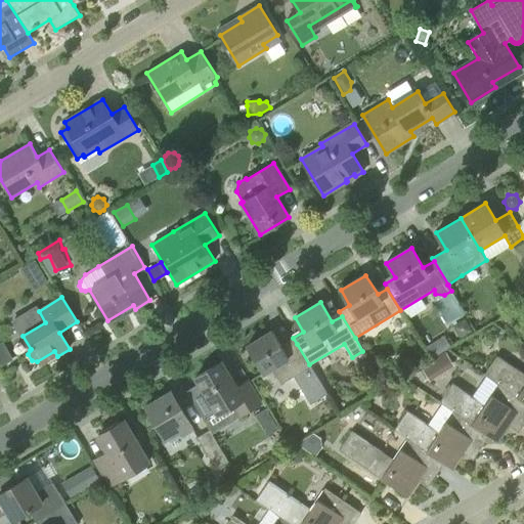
[(466,318),(453,326),(461,339),(473,332),(466,318)]
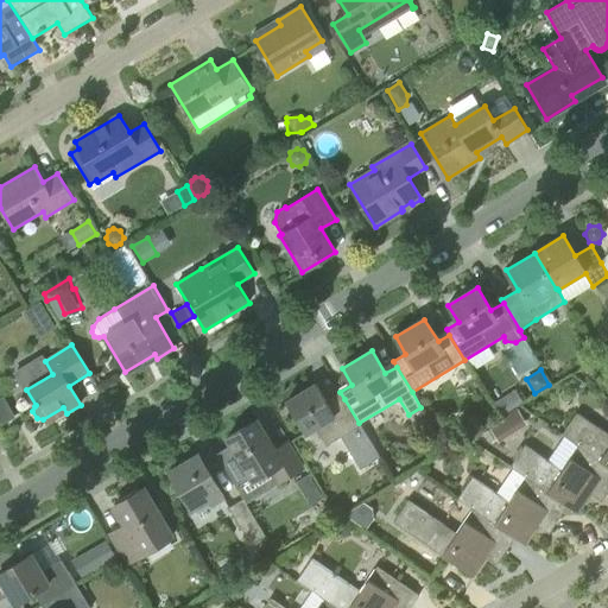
[(325,447),(360,425),(359,423),(344,399),(330,409),(316,385),(286,403),(305,434),(315,428),(325,447)]
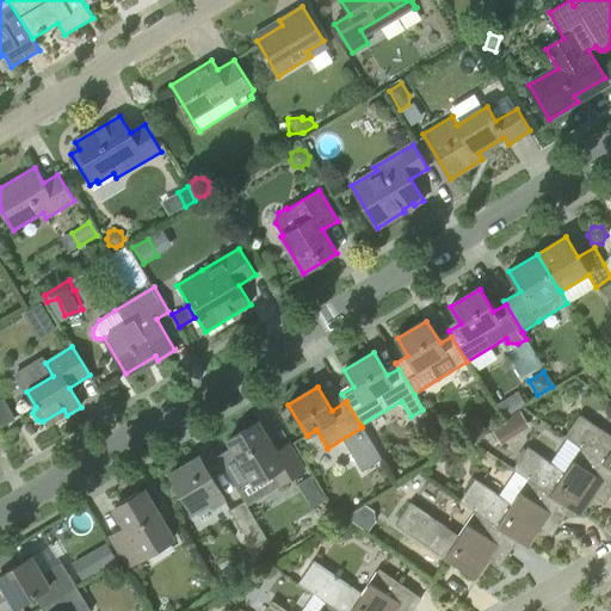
[(16,419),(4,397),(0,400),(0,424),(2,427),(16,419)]
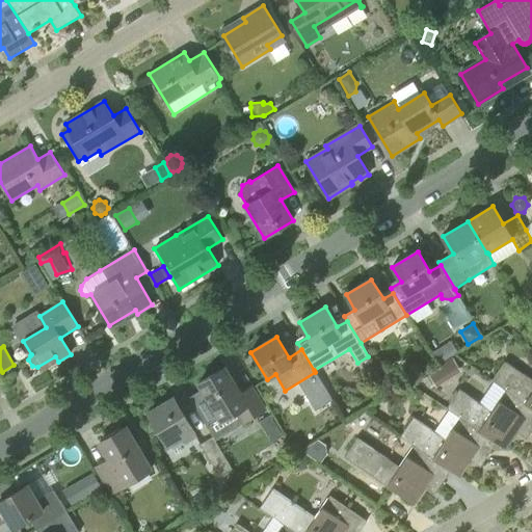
[(531,378),(506,361),(493,380),(506,390),(531,407),(531,378)]
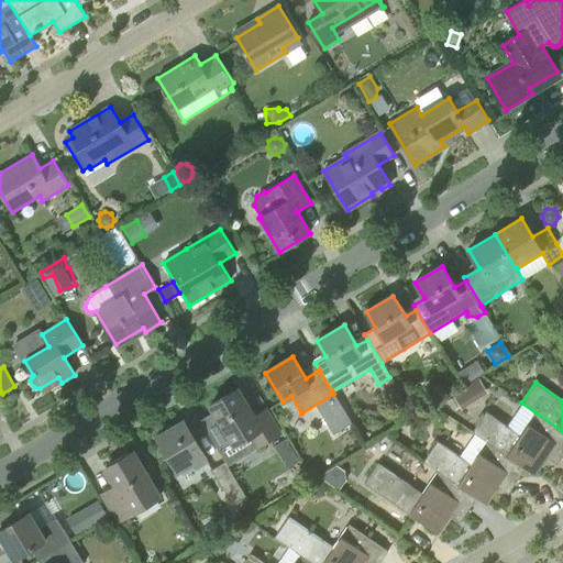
[(475,401),(465,386),(452,395),(461,409),(475,401)]
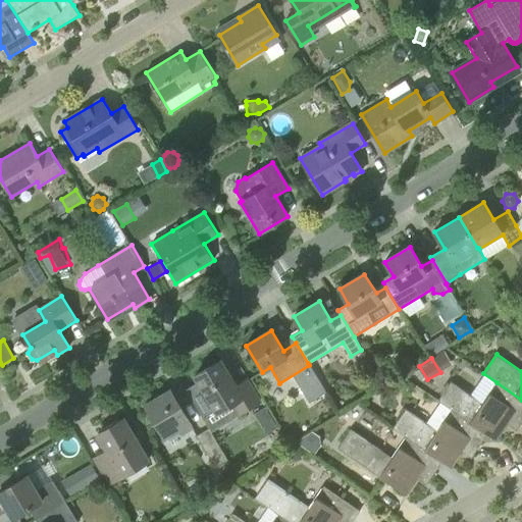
[(221,360),(195,376),(206,395),(194,403),(205,420),(232,404),(239,415),(260,402),(247,381),(237,386),(221,360)]
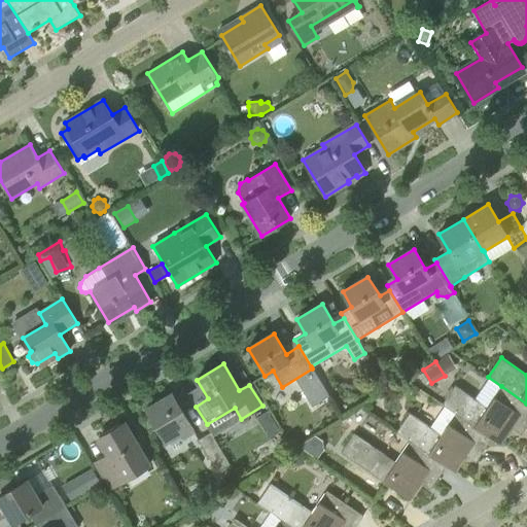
[(364,383),(374,397),(388,389),(379,375),(364,383)]
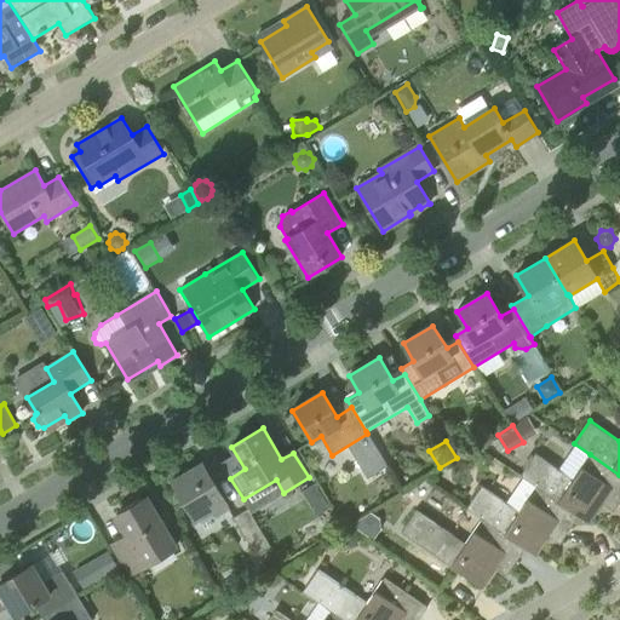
[(537,487),(579,516),(591,524),(603,505),(607,507),(609,505),(615,509),(619,501),(619,475),(590,454),(573,478),(537,453),(521,476),(537,486),(537,487)]
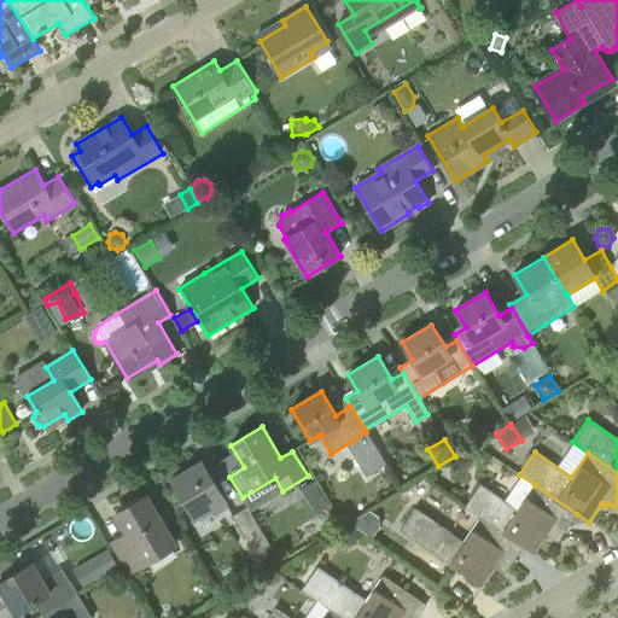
[(202,462),(173,481),(196,517),(210,508),(215,516),(229,507),(202,462)]
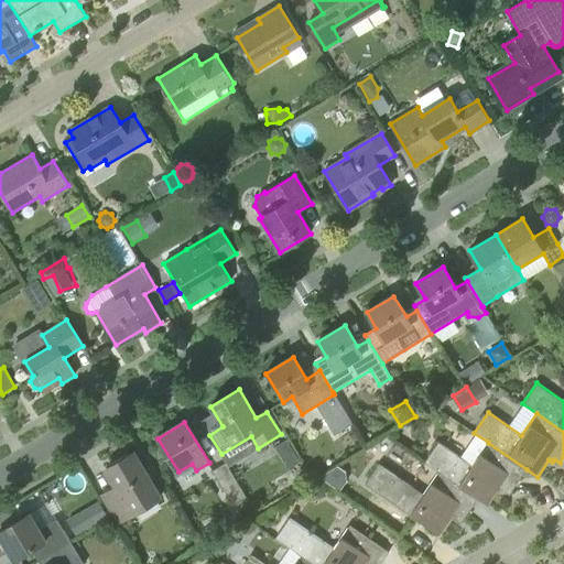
[(281,458),(293,451),(286,440),(274,447),(281,458)]
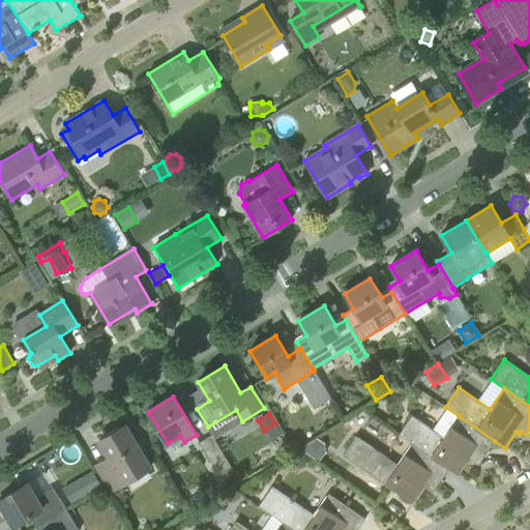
[(449,469),(460,476),(470,459),(473,461),(475,459),(480,463),(495,441),(459,416),(444,437),(413,415),(400,435),(413,444),(449,469)]
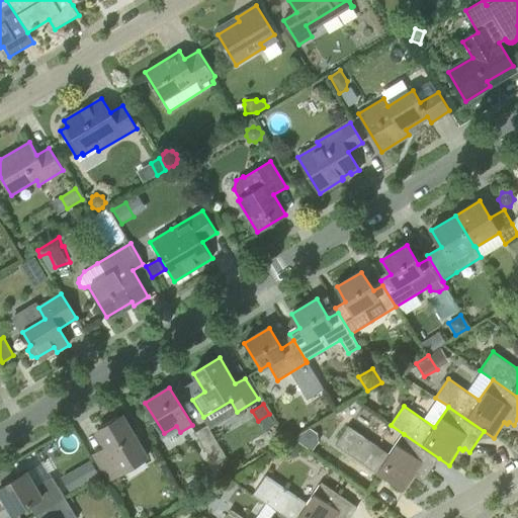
[(148,456),(122,416),(97,431),(107,448),(95,455),(109,480),(148,456)]
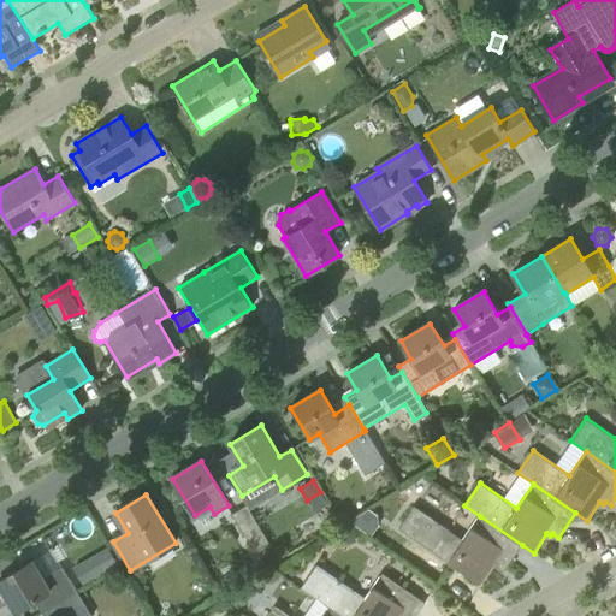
[(246,507),(231,515),(253,551),(268,543),(246,507)]
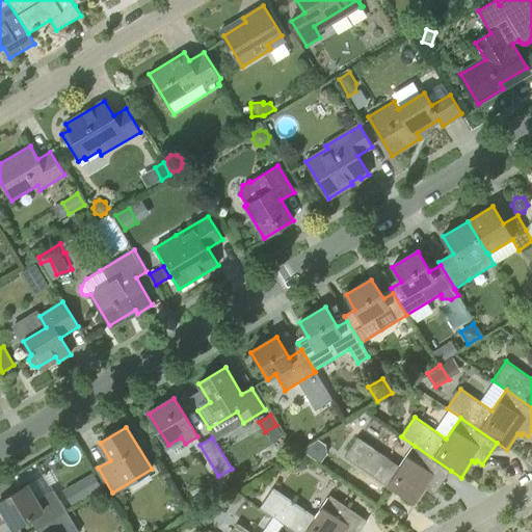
[(436,493),(448,475),(451,471),(415,446),(400,467),(357,437),(345,457),(414,504),(426,485),(436,493)]
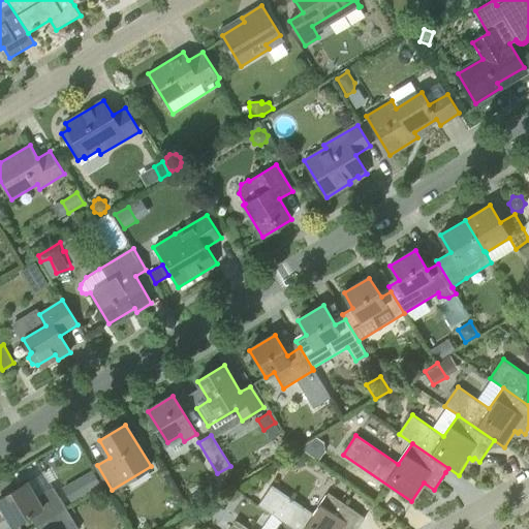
[(317,436),(300,447),(319,461),(327,452),(325,442),(317,436)]
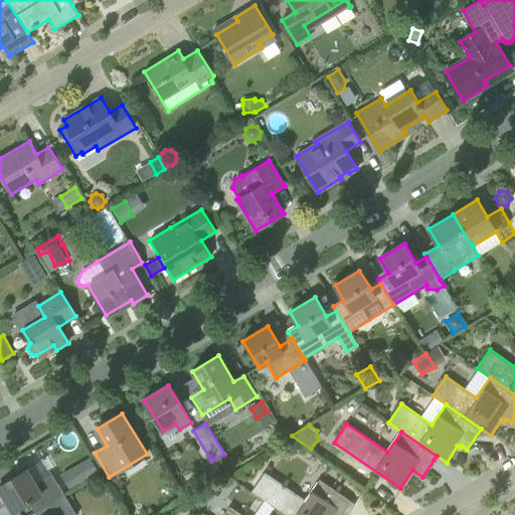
[(298,453),(294,442),(281,447),(285,458),(298,453)]
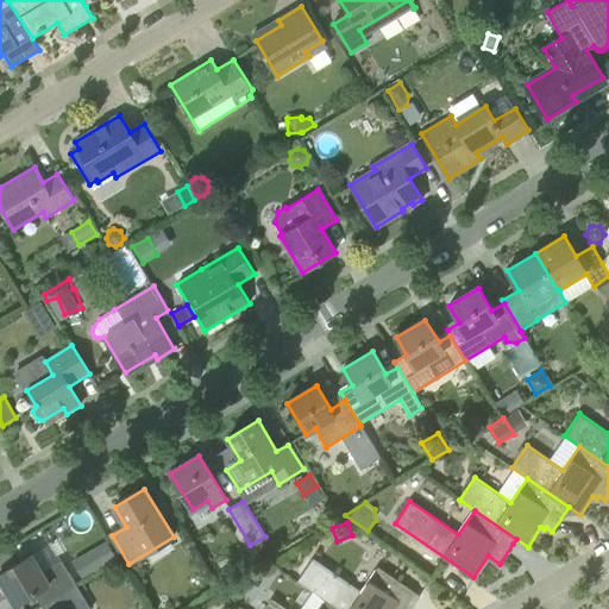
[(71,559),(82,578),(117,558),(107,539),(71,559)]
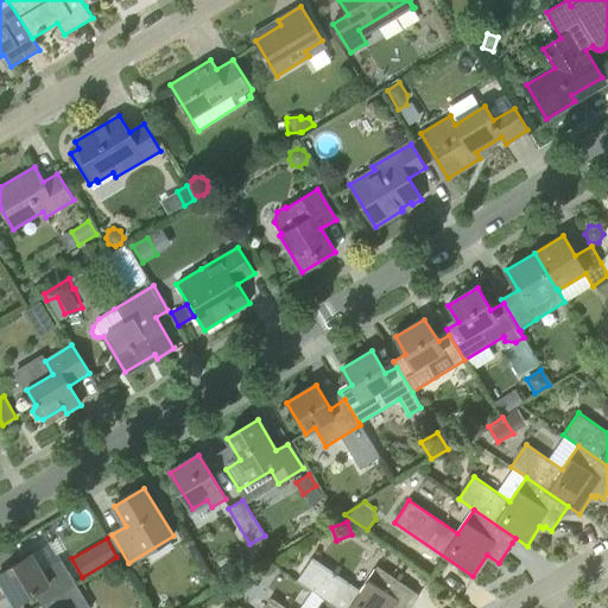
[(0,572),(0,574),(17,563),(10,550),(0,555),(0,572)]
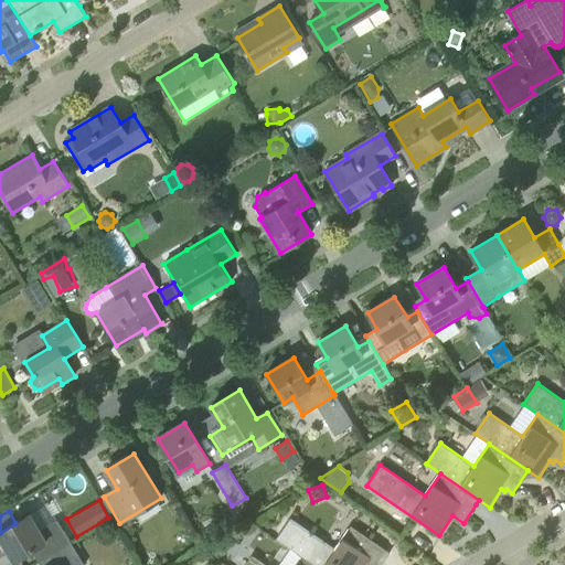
[(40,531),(30,515),(16,523),(0,533),(0,532),(0,543),(4,552),(7,550),(13,562),(32,551),(39,563),(72,543),(59,520),(40,531)]
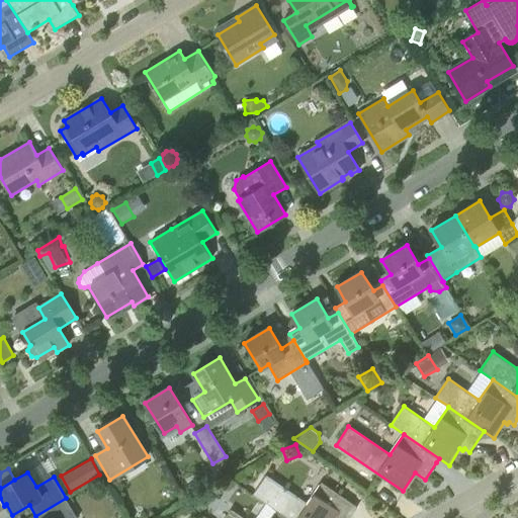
[(287,517),(349,517),(357,507),(321,482),(306,503),(264,475),(252,494),(266,503),(287,517)]
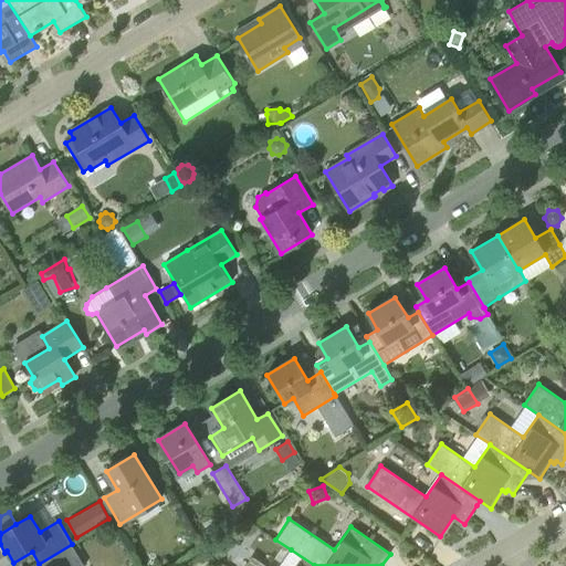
[(40,565),(85,565),(72,544),(39,564),(40,565)]
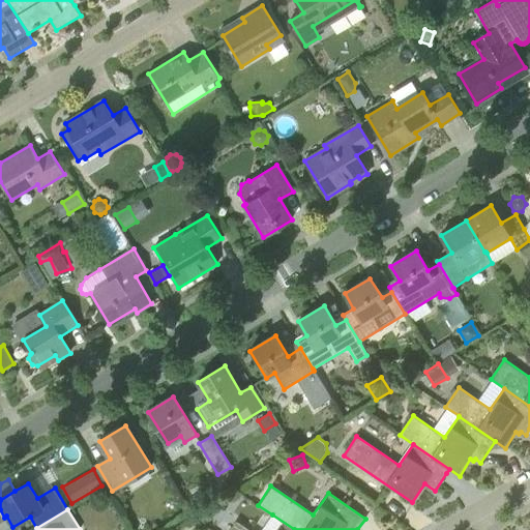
[(200,516),(203,525),(212,522),(209,512),(200,516)]
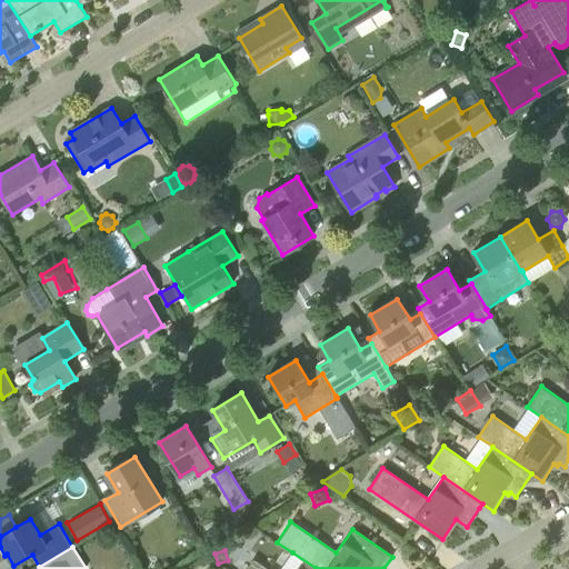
[(316,568),(292,552),(281,568),(267,568),(253,560),(247,568),(316,568)]
